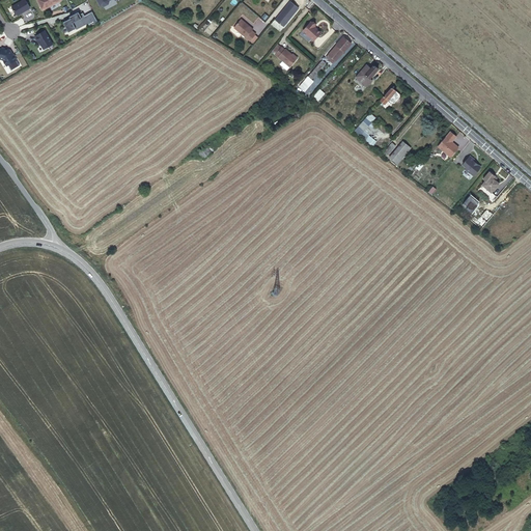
[(25,0),(23,0),(11,7),(16,15),(18,15),(22,14),(21,12),(23,11),(24,11),(30,8),(25,0)]
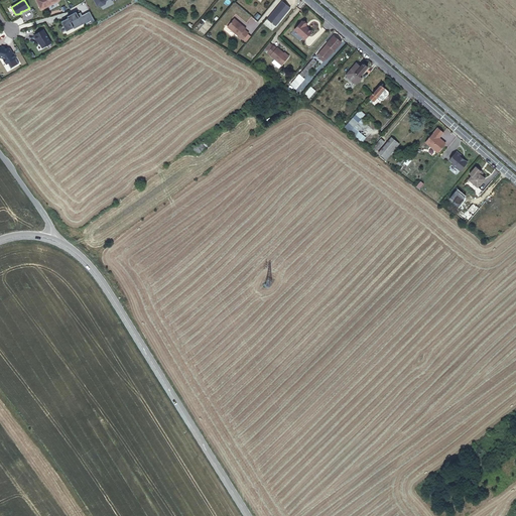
[(35,0),(41,10),(59,0),(35,0)]
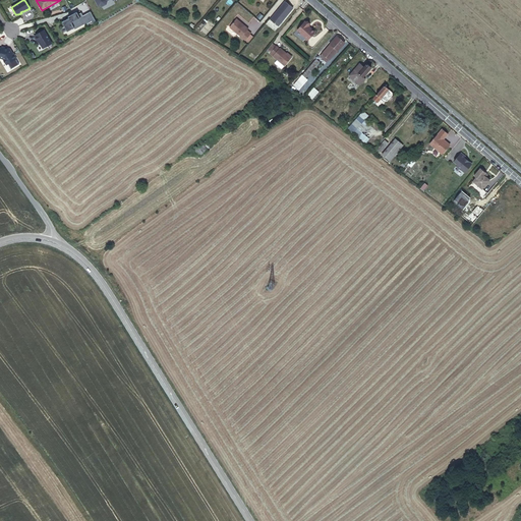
[(282,0),(269,17),(277,24),(292,6),(284,0),(282,0)]
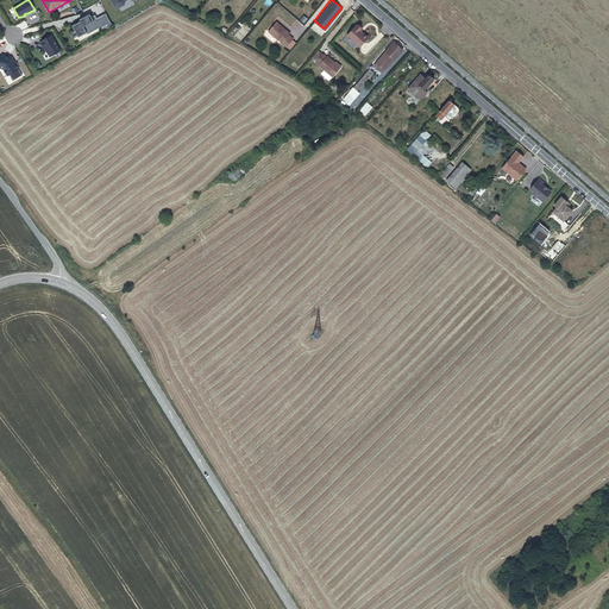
[(114,29),(108,18),(100,23),(98,19),(94,22),(93,18),(82,25),(83,26),(76,31),(82,42),(90,38),(100,32),(100,33),(104,31),(105,35),(114,29)]
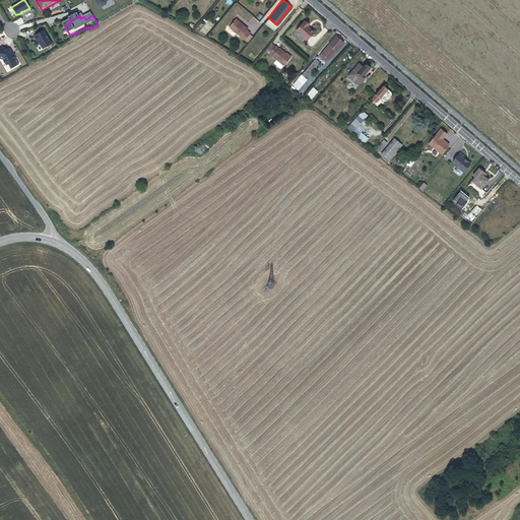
[(228,25),(244,39),(249,31),(245,28),(246,27),(235,17),(228,25)]
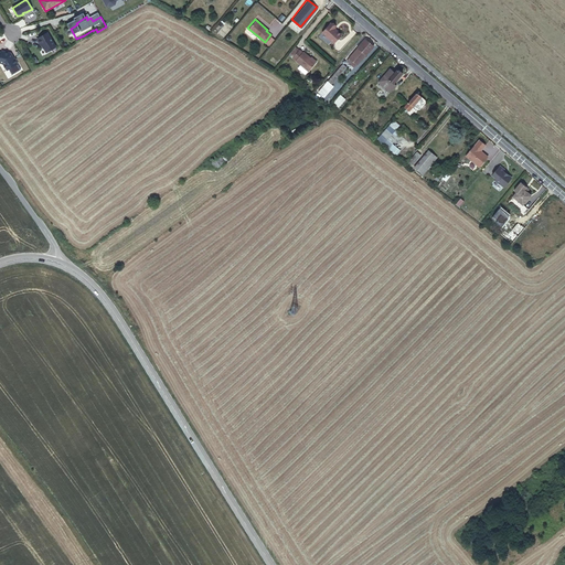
[(330,22),(322,32),(334,42),(341,33),(334,28),(334,27),(330,22)]
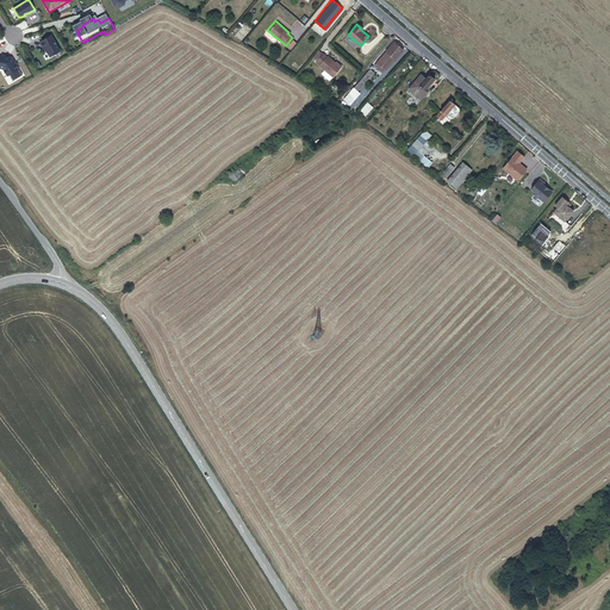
[(51,35),(39,41),(44,48),(45,48),(50,56),(61,50),(51,35)]
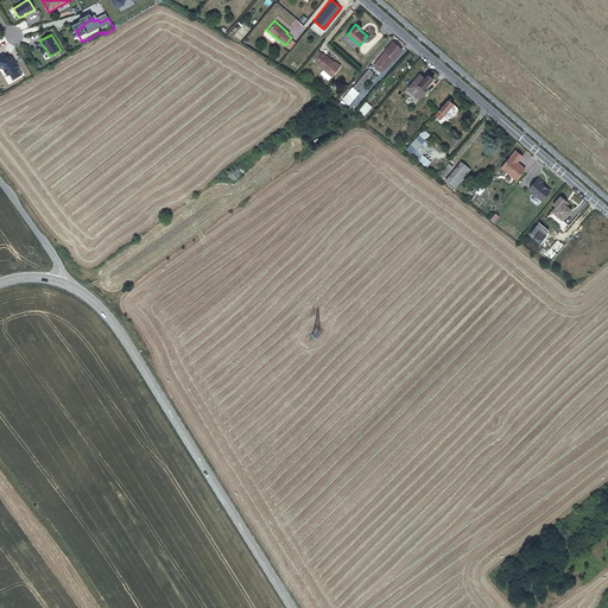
[(385,51),(373,65),(381,73),(384,69),(393,58),(393,59),(401,50),(393,42),(385,51)]
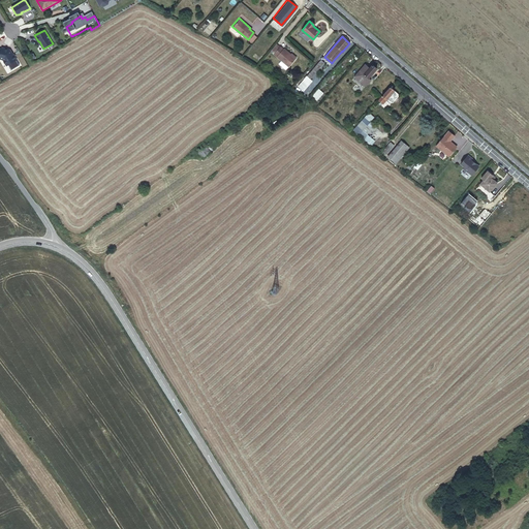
[(272,52),(275,55),(281,48),(278,44),(272,52)]
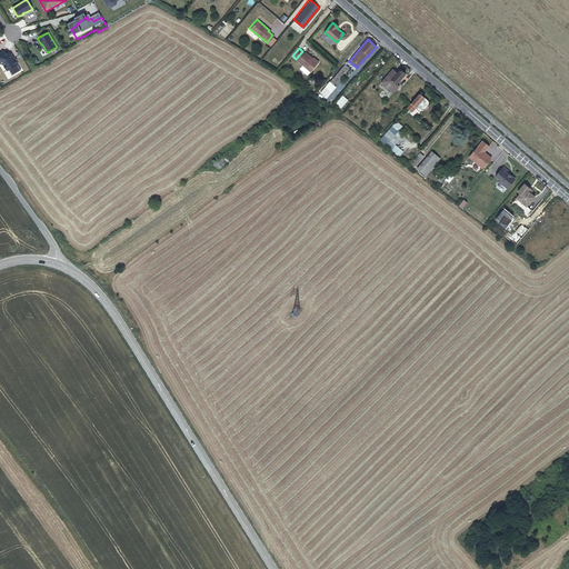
[(2,52),(0,51),(0,62),(3,63),(7,70),(9,69),(10,68),(13,73),(20,70),(13,58),(12,58),(10,55),(11,55),(11,53),(2,51),(2,52)]
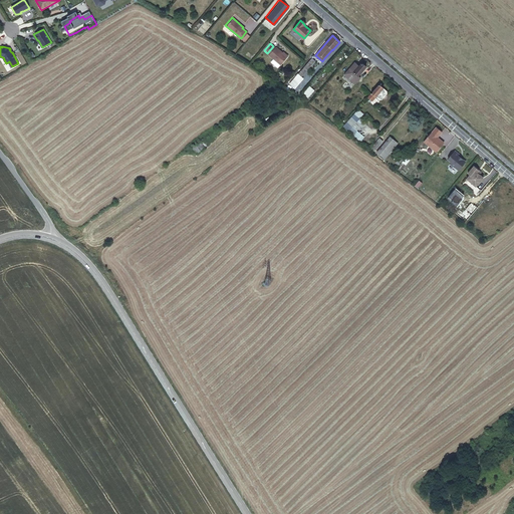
[(269,56),(281,65),(288,57),(276,48),(273,46),(267,53),(270,55),(269,56)]
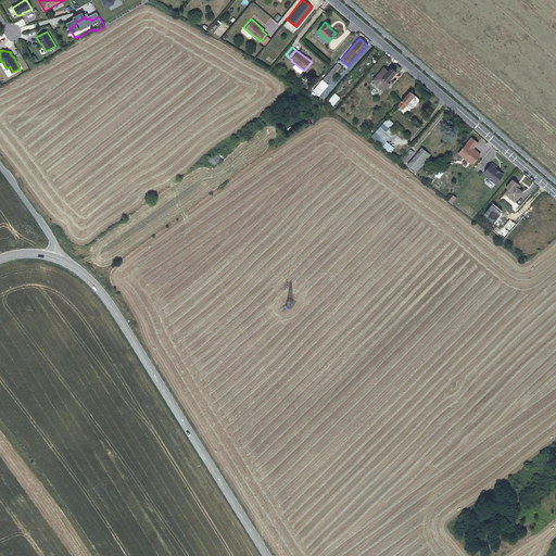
[(264,53),(261,58),(267,63),(270,60),(264,53)]
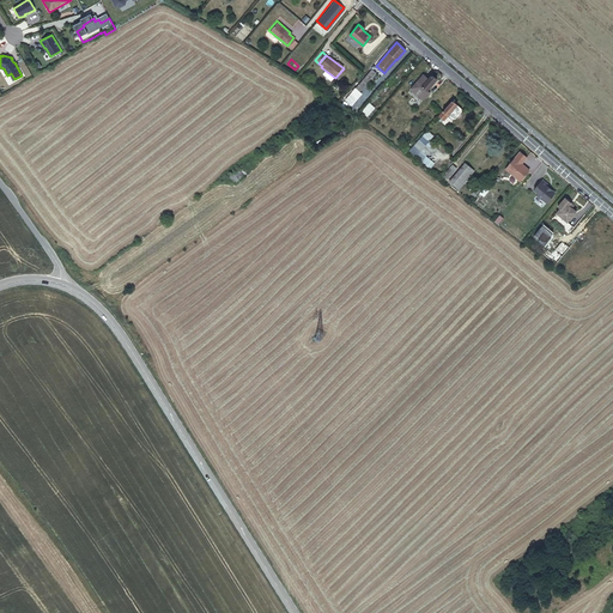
[(372,73),(371,71),(359,83),(363,86),(372,78),(370,76),(372,73)]
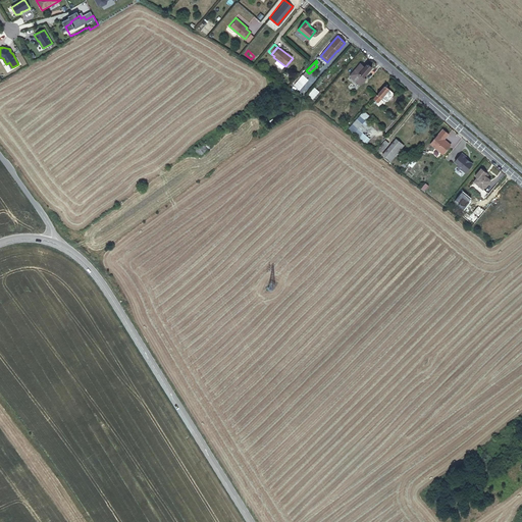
[(355,80),(354,81),(360,86),(363,82),(361,80),(363,76),(364,77),(372,67),(367,63),(365,66),(361,63),(351,75),(355,80)]
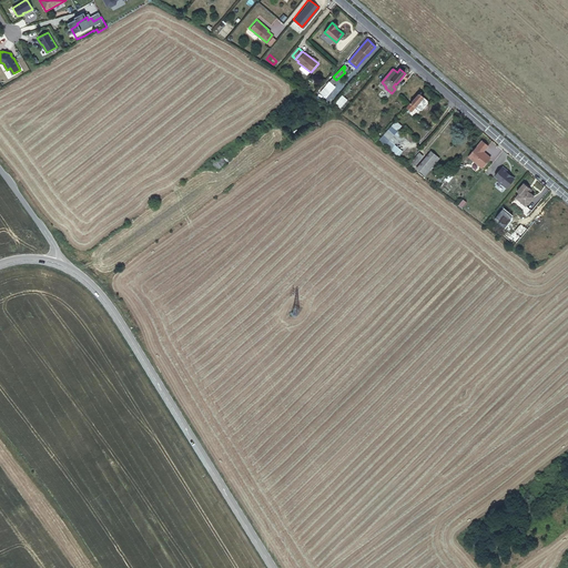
[(330,81),(318,92),(325,98),(335,87),(330,81)]
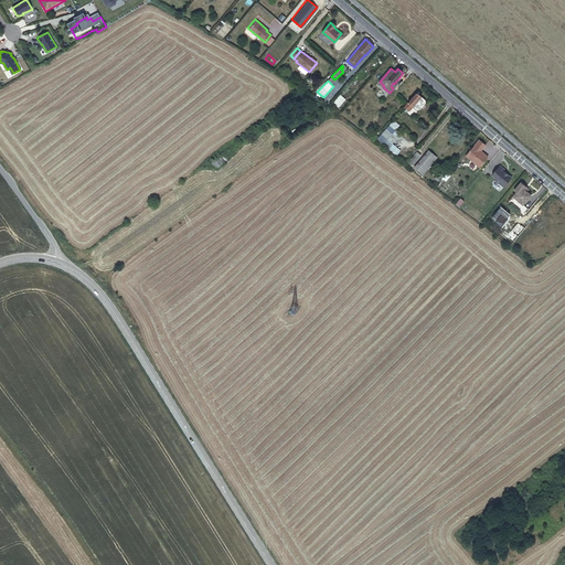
[(416,93),(406,105),(411,108),(413,106),(417,109),(419,109),(425,103),(425,100),(416,93)]
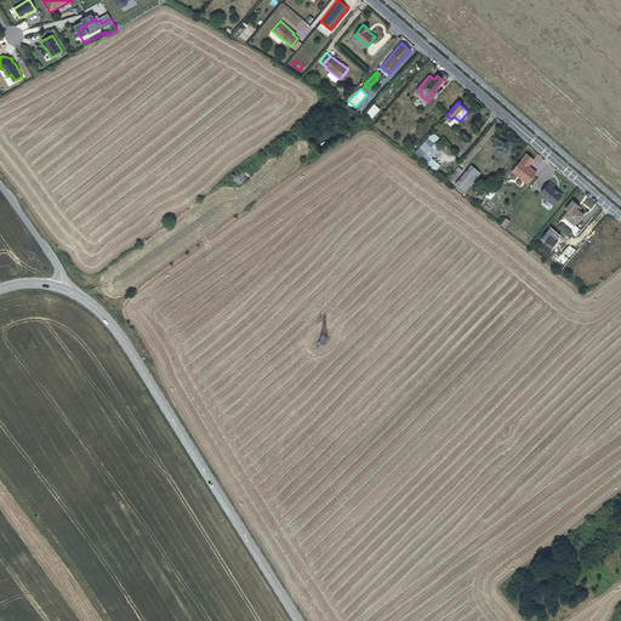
[(366,113),(372,118),(380,108),(374,103),(366,113)]
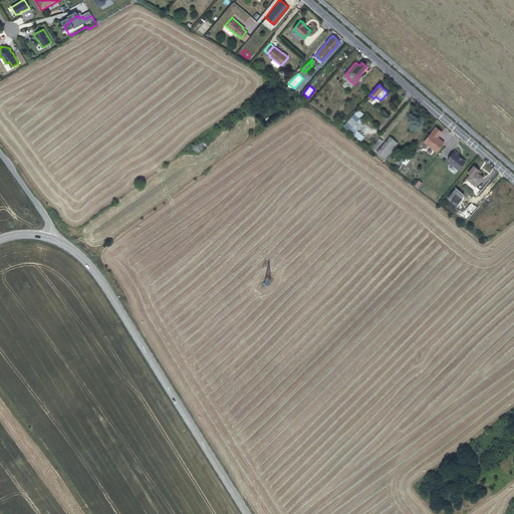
[(364,137),(356,131),(362,123),(357,119),(363,113),(357,108),(342,126),(359,142),(364,137)]
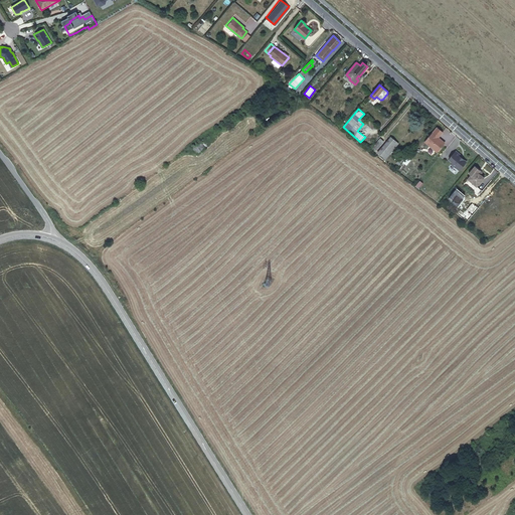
[(438,127),(424,141),(438,152),(439,151),(440,151),(442,147),(446,143),(439,137),(444,132),(438,127)]
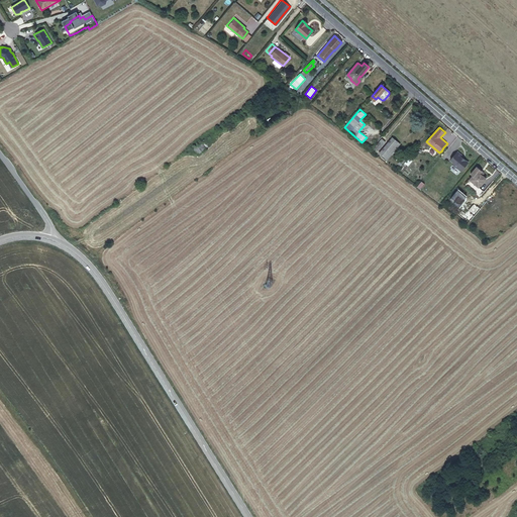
[(393,137),(380,153),(384,158),(398,141),(393,137)]
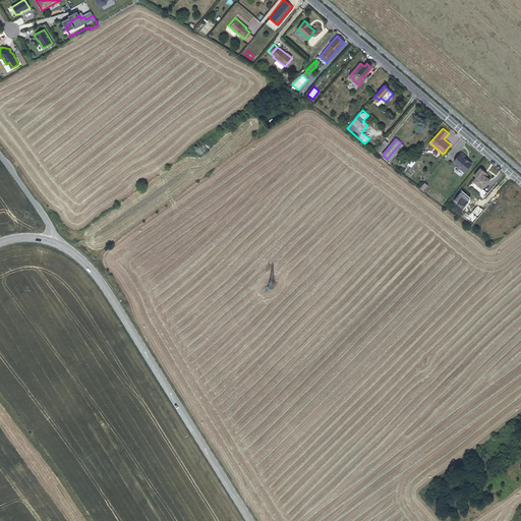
[(382,151),(388,142),(385,139),(378,148),(382,151)]
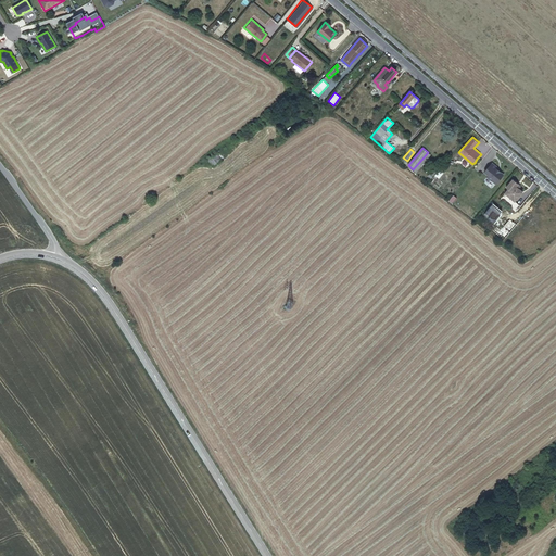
[(216,153),(207,160),(213,166),(220,160),(216,153)]
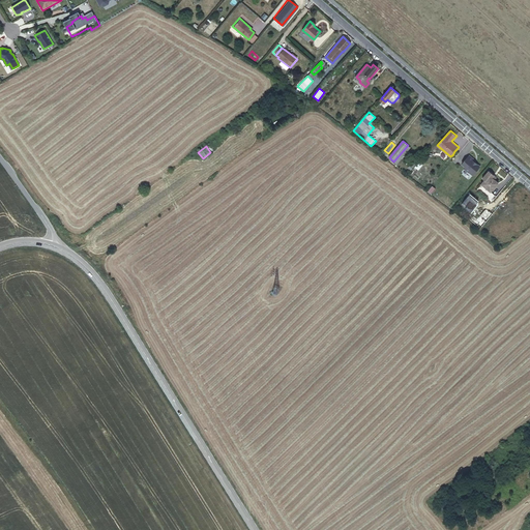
[(469,172),(472,175),(479,166),(475,163),(474,163),(472,160),(474,159),(468,155),(462,164),(465,167),(464,168),(468,172),(469,172)]
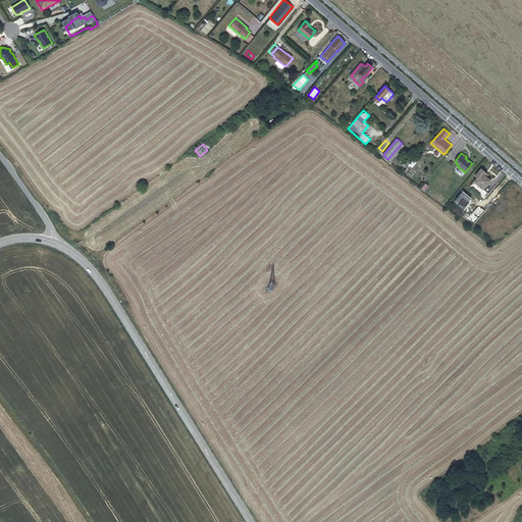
[(407,160),(402,165),(405,168),(408,164),(412,159),(409,157),(407,160)]
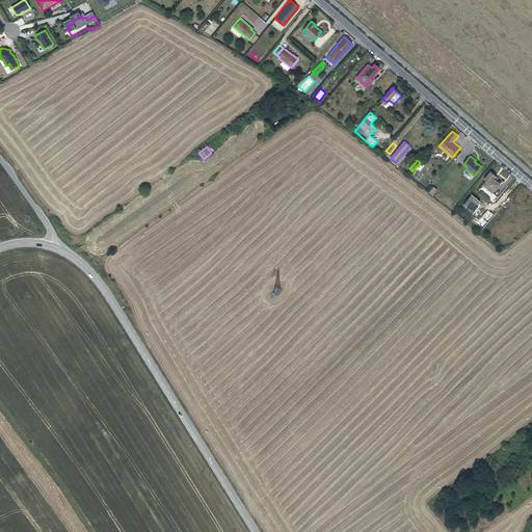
[(490,171),(484,179),(486,181),(483,184),(493,192),(501,183),(497,180),(495,178),(497,176),(490,171)]
